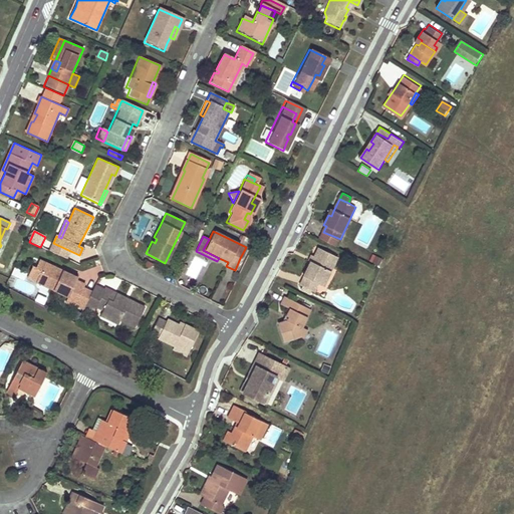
[(337,255),(318,247),(314,256),(312,261),(310,260),(305,271),(302,277),(303,278),(300,285),(314,291),(317,284),(319,285),(322,276),(327,279),(337,255)]
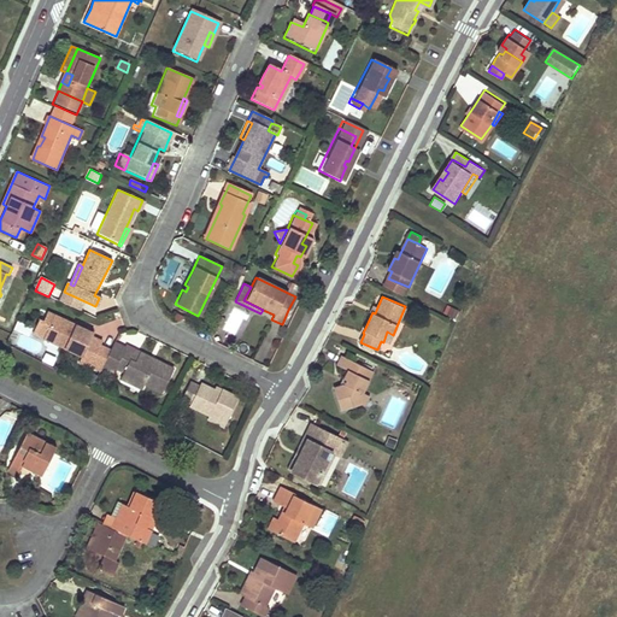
[(89,334),(45,311),(40,321),(35,318),(29,331),(78,357),(75,363),(86,368),(87,365),(97,347),(98,342),(93,340),(88,338),(89,334)]
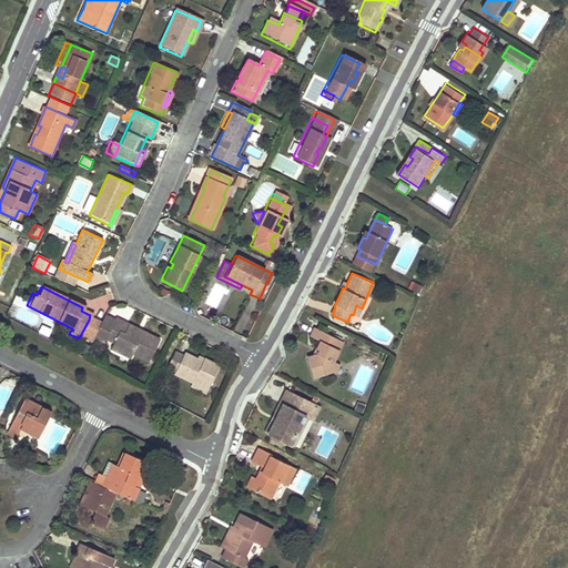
[(89,320),(80,336),(89,342),(98,324),(89,320)]
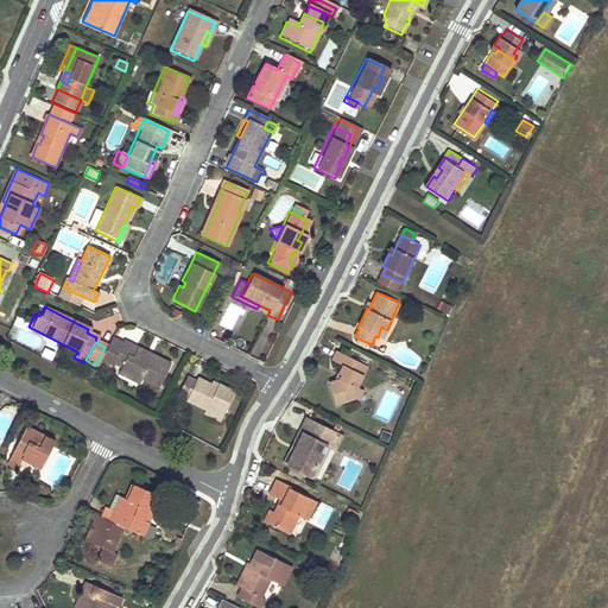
[(144,350),(125,342),(114,362),(120,366),(128,369),(126,375),(138,381),(140,377),(157,385),(169,363),(162,360),(149,353),(146,356),(143,354),(144,350)]
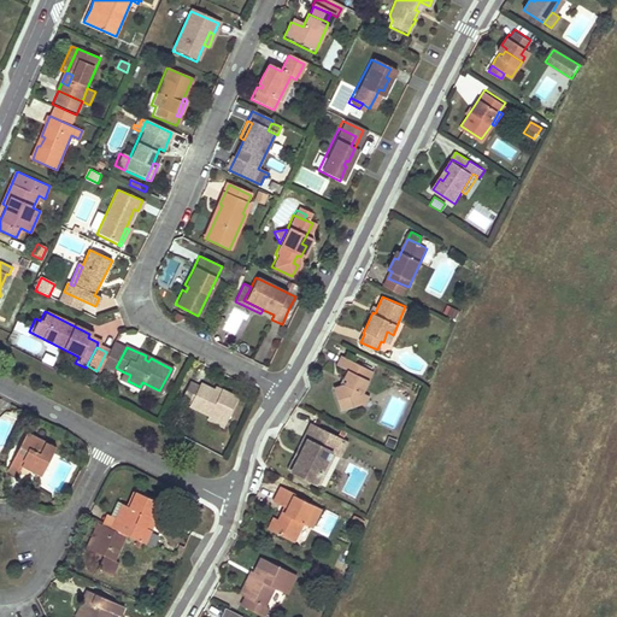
[(371,368),(341,353),(336,364),(346,369),(342,376),(346,377),(344,382),(340,383),(333,386),(339,406),(358,400),(362,394),(360,391),(371,368)]
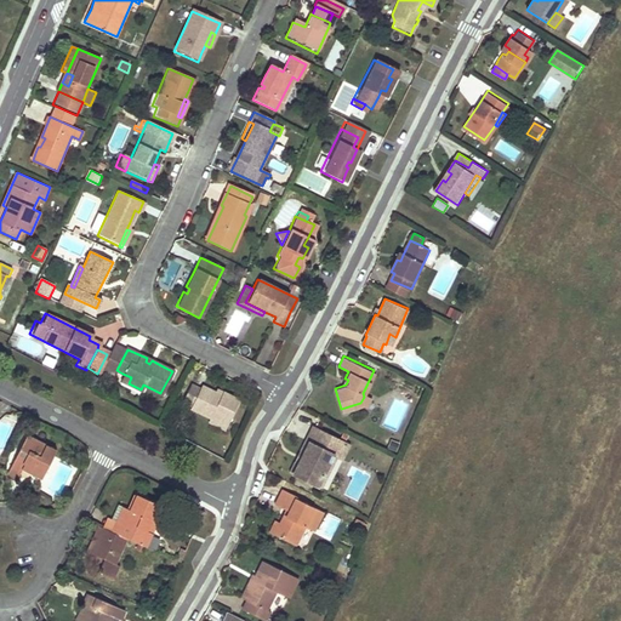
[(123,374),(119,379),(129,383),(131,377),(123,374)]
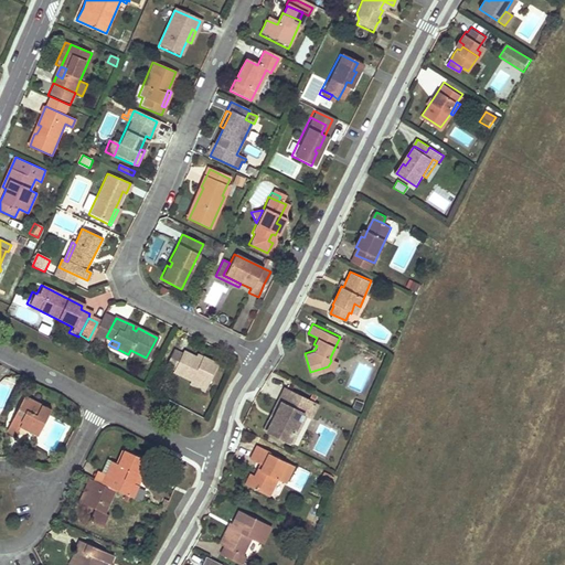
[(192,376),(206,384),(217,363),(211,360),(202,354),(201,358),(194,355),(182,349),(181,352),(173,348),(166,363),(173,368),(171,370),(190,380),(192,376)]
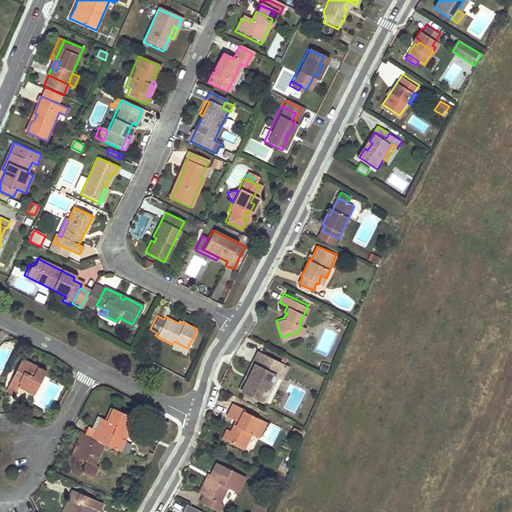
[(171,347),(184,353),(187,348),(174,341),(172,344),(171,347)]
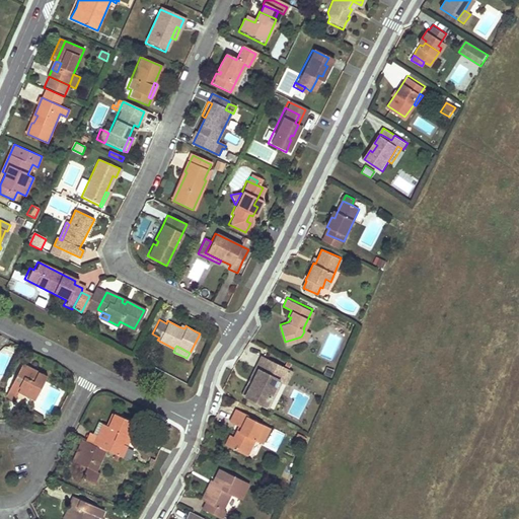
[(266,359),(263,357),(252,376),(243,394),(247,396),(266,359)]
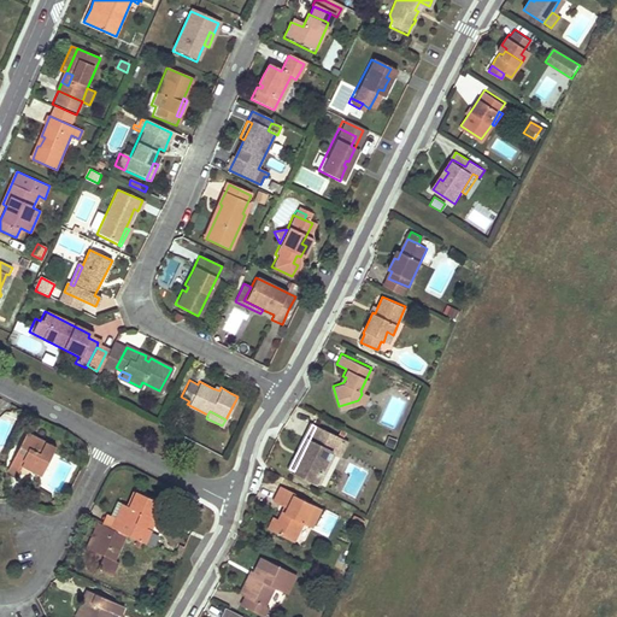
[(348,444),(316,427),(294,471),(316,482),(331,453),(334,456),(341,459),(348,444)]
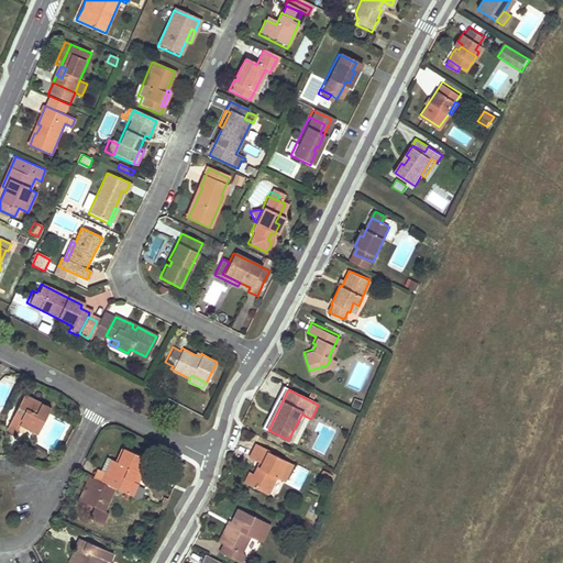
[(51,408),(24,395),(7,431),(11,433),(15,435),(21,424),(23,420),(32,424),(30,429),(39,433),(51,408)]
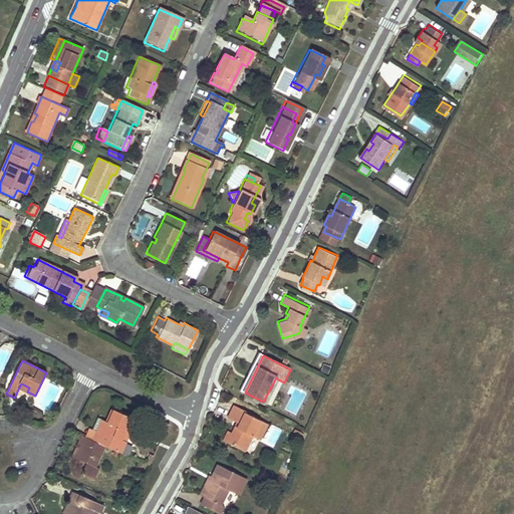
[(7,369),(0,382),(0,390),(1,391),(11,371),(7,369)]
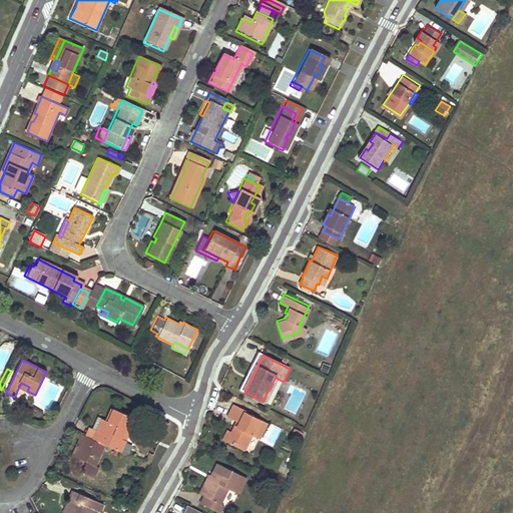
[(276,377),(263,401),(267,403),(278,379),(276,377)]
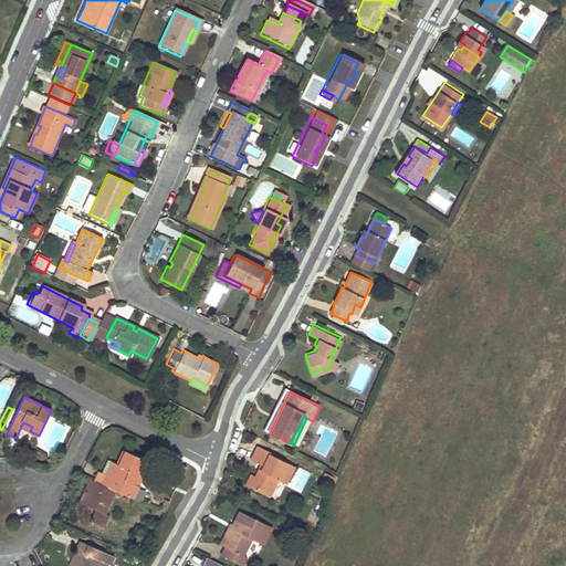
[(23,422),(21,427),(30,431),(32,427),(23,422)]
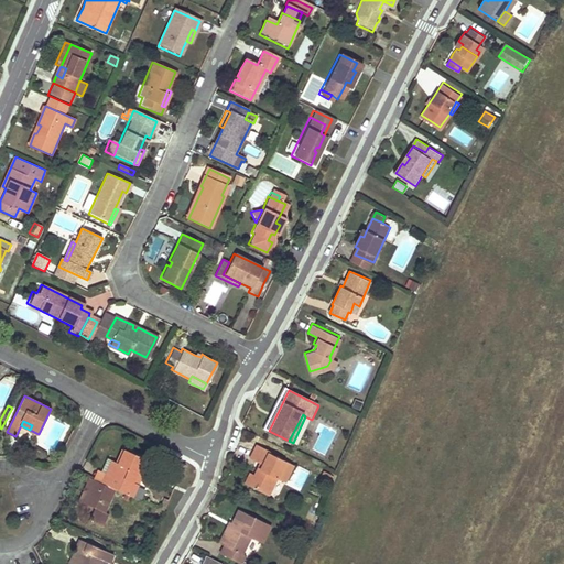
[(269,447),(255,442),(252,447),(249,456),(259,461),(262,462),(260,467),(257,466),(253,473),(248,485),(266,492),(274,476),(282,480),(291,463),(268,452),(269,447)]
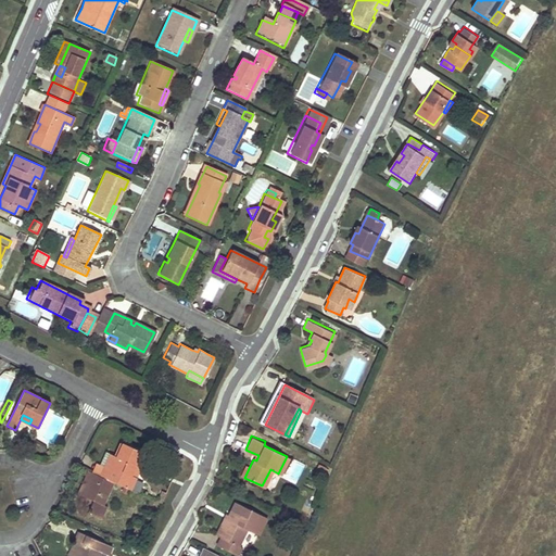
[(100,476),(114,482),(130,490),(136,477),(131,475),(133,471),(136,472),(144,453),(123,443),(117,456),(106,452),(103,459),(100,465),(104,467),(100,476)]
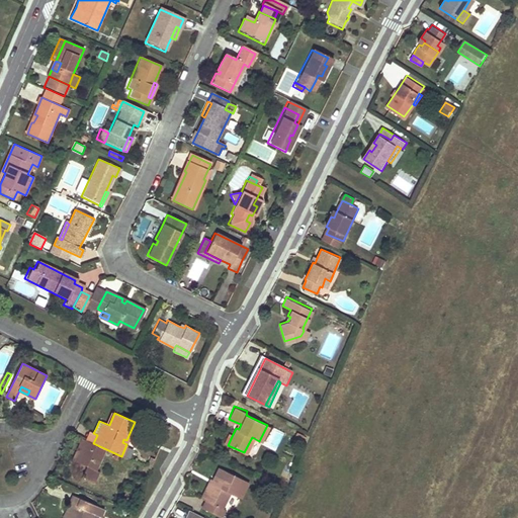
[(131,441),(139,423),(135,422),(126,440),(128,440),(131,441)]
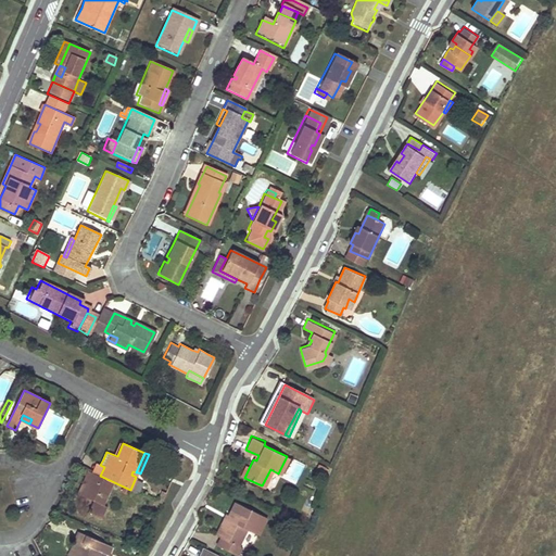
[(100,465),(97,464),(93,474),(100,476),(104,467),(100,465)]
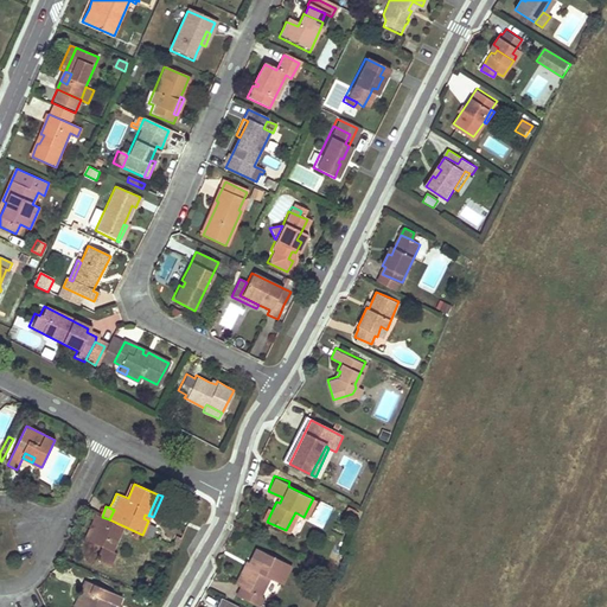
[(273,509),(268,508),(262,519),(267,522),(273,509)]
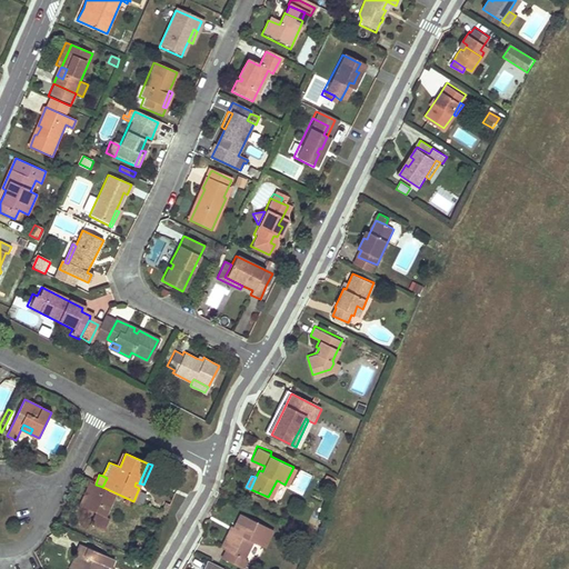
[(333,479),(327,477),(325,485),(331,487),(333,479)]
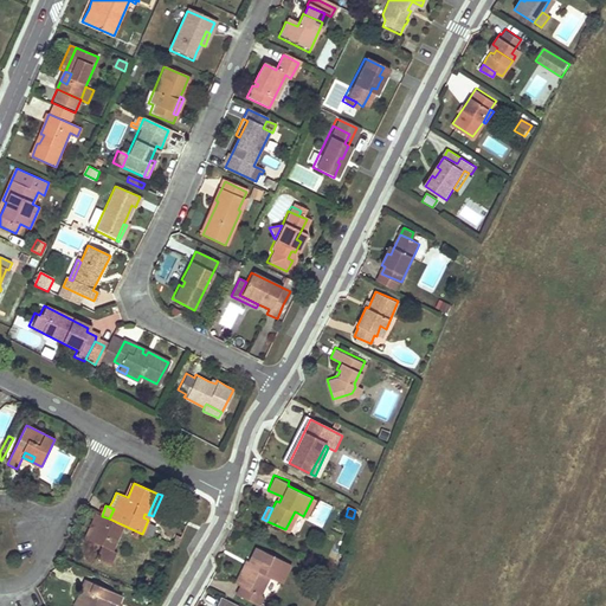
[(89,528),(85,537),(91,541),(102,516),(95,513),(89,528)]
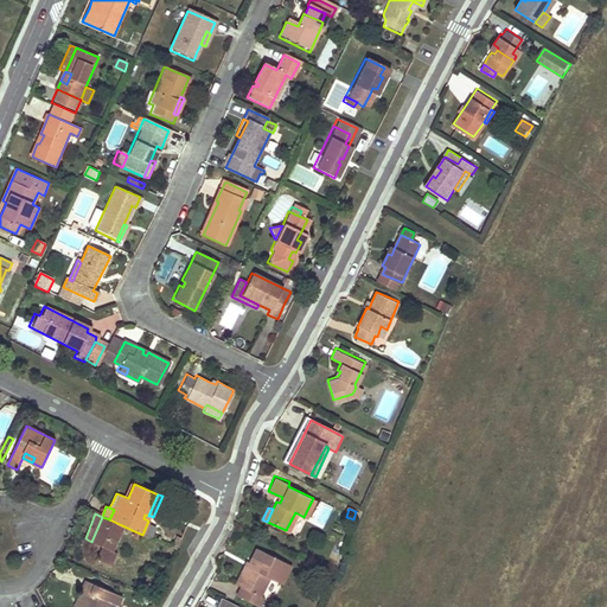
[(103,547),(97,560),(112,567),(117,554),(114,551),(125,526),(109,519),(102,517),(91,542),(100,545),(103,547)]
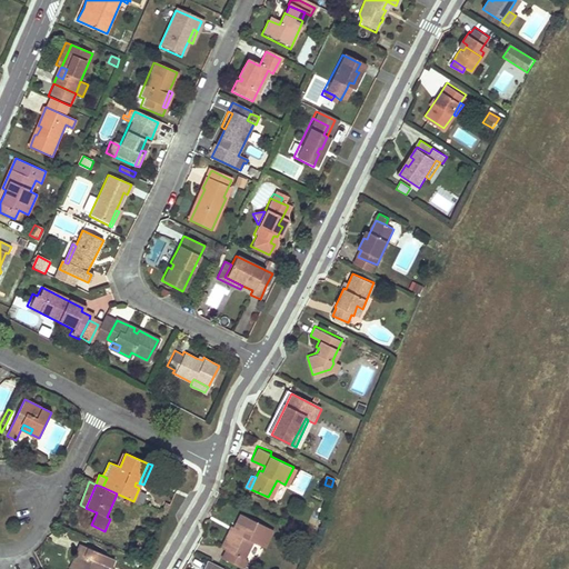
[(162,502),(159,512),(166,515),(170,506),(162,502)]
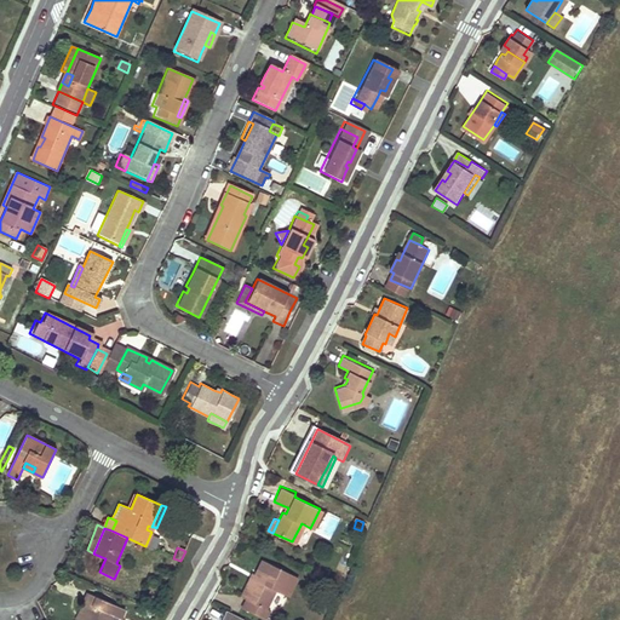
[(299,578),(260,558),(256,568),(253,573),(242,596),(239,603),(264,616),(269,607),(264,604),(273,589),(288,597),(299,578)]
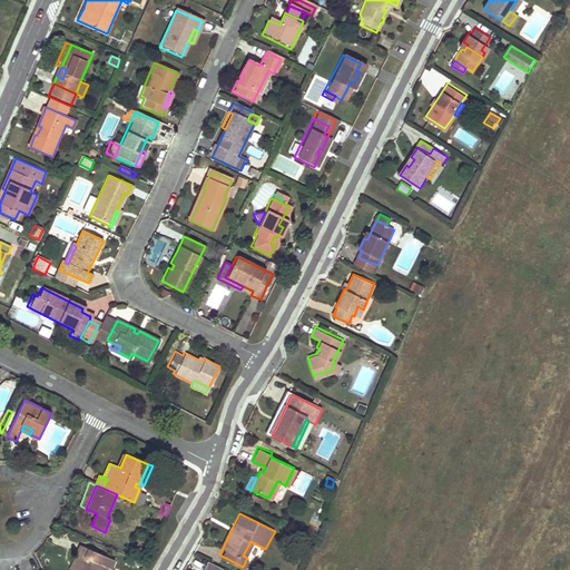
[(233,527),(229,524),(219,546),(223,548),(233,527)]
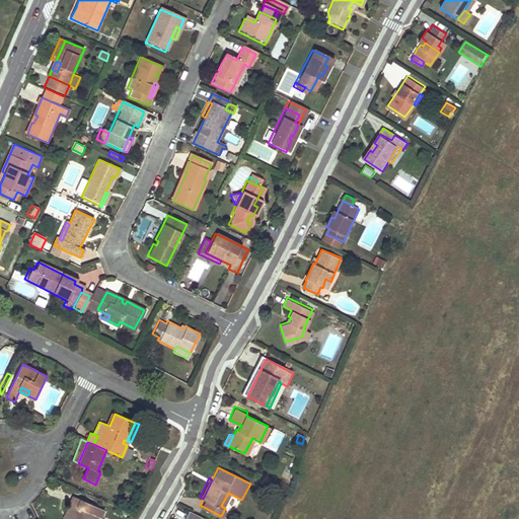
[(68,518),(91,518),(94,514),(101,518),(105,510),(74,497),(71,504),(74,506),(68,518)]
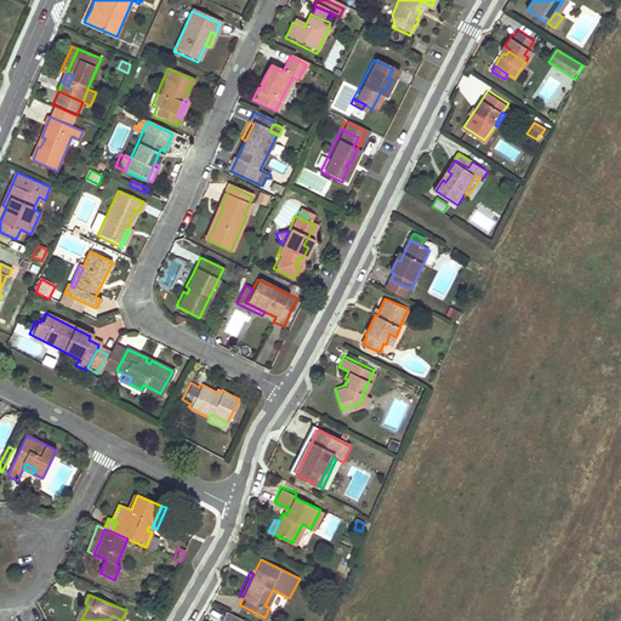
[(81,611),(77,620),(78,620),(81,620),(89,605),(85,603),(81,611)]
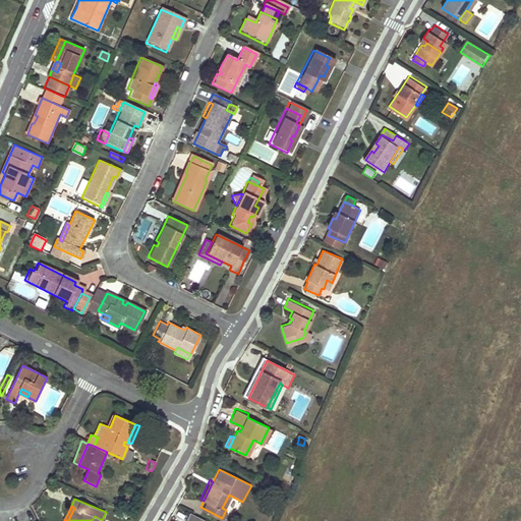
[(125,510),(117,507),(115,513),(122,516),(125,510)]
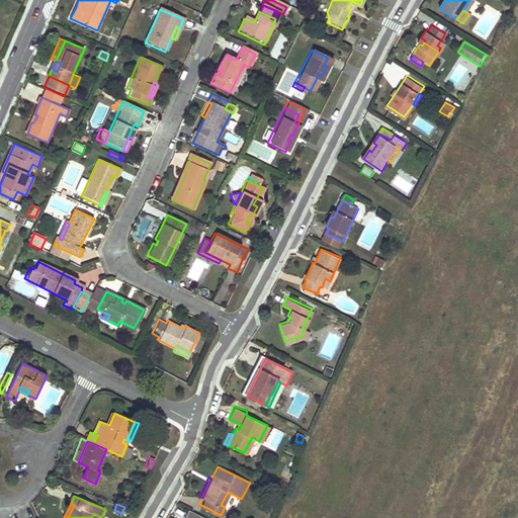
[(208,517),(195,512),(187,508),(182,517),(208,517)]
